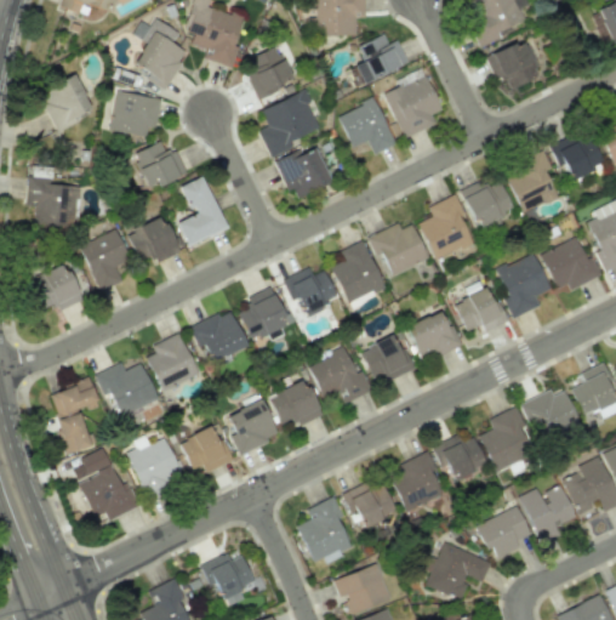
[(84,3),(109,11),(113,0),(63,0),(62,6),(80,12),(84,3)]
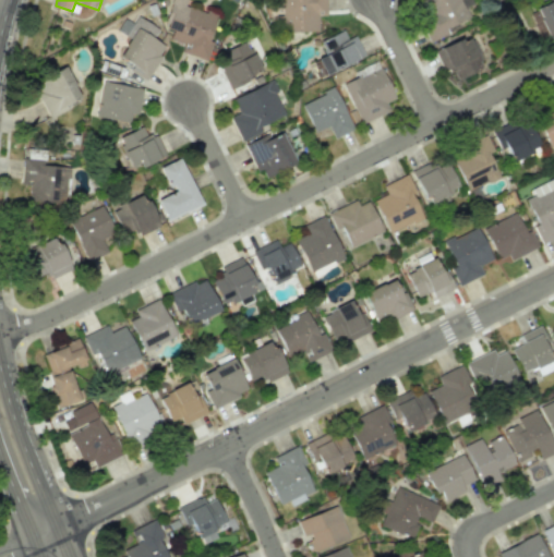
[(219,14),(188,4),(189,0),(177,0),(166,36),(189,43),(185,51),(211,59),(216,40),(212,39),(219,14)]
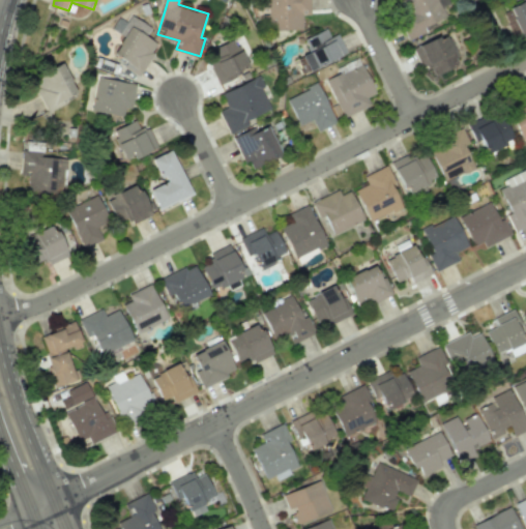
[(269,0),(270,29),(304,28),(304,13),(313,13),(312,0),(269,0)]
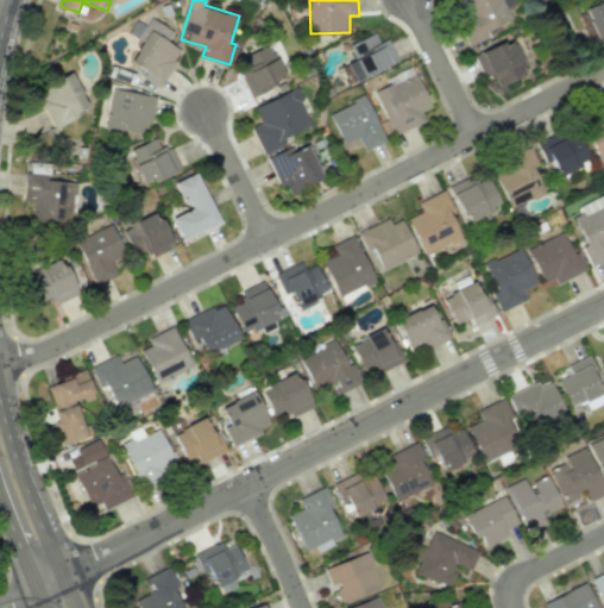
[(516,18),(511,8),(520,5),(517,0),(464,0),(473,20),(463,25),(471,45),(494,36),(491,29),(516,18)]
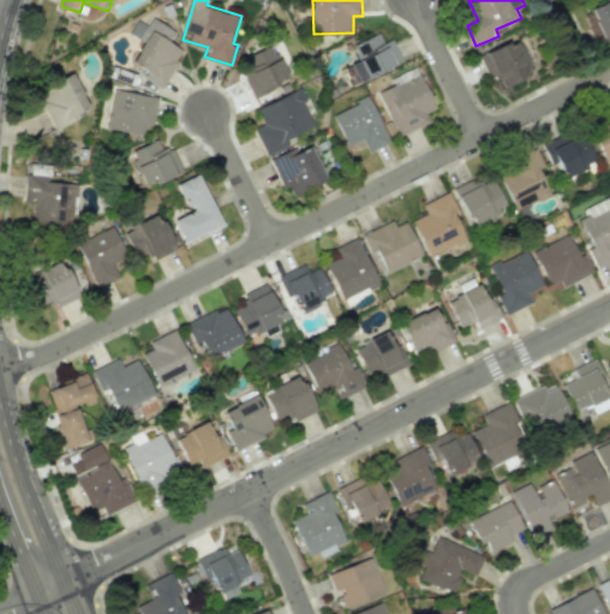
[(608,42),(609,41),(609,0),(592,9),(608,42)]
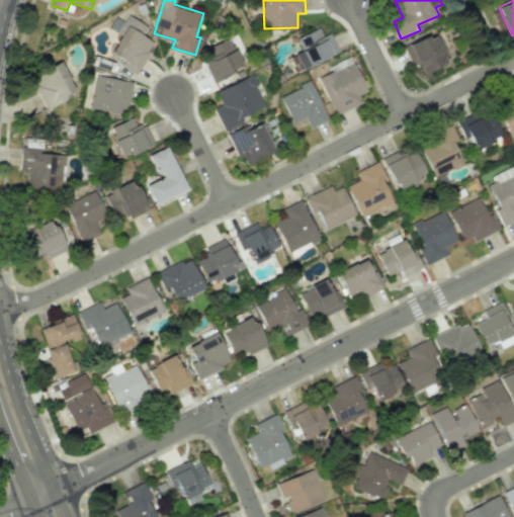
[(112,53),(142,70),(157,42),(146,35),(151,26),(131,14),(123,27),(119,25),(118,26),(114,24),(112,27),(123,33),(112,53)]
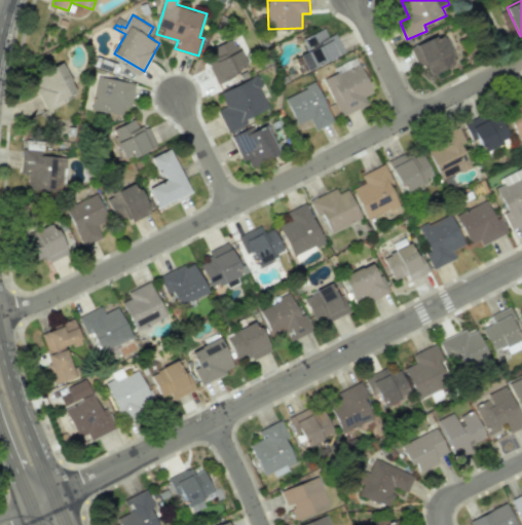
[(338,32),(330,36),(326,27),(303,38),(309,51),(303,54),(309,69),(346,51),(338,32)]
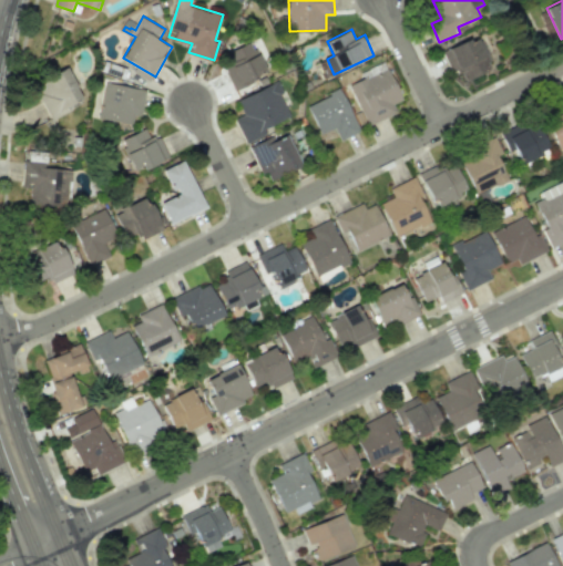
[(495,69),(480,34),(446,50),(457,74),(463,71),(468,80),(495,69)]
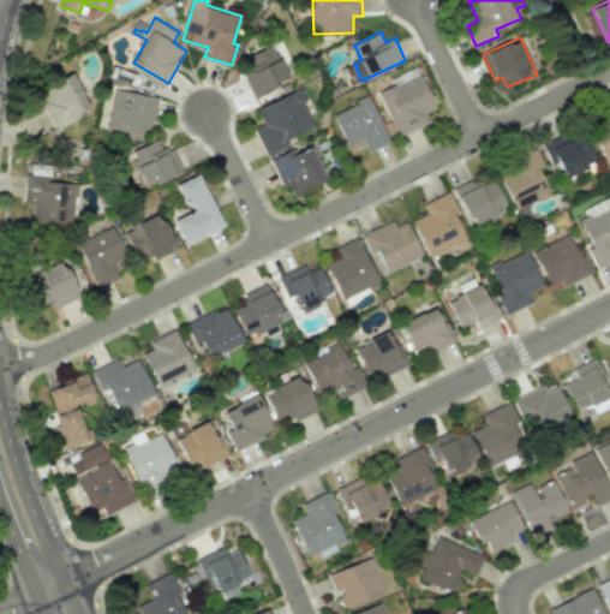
[(241,57),(256,97),(277,89),(275,82),(288,77),(277,45),(241,57)]
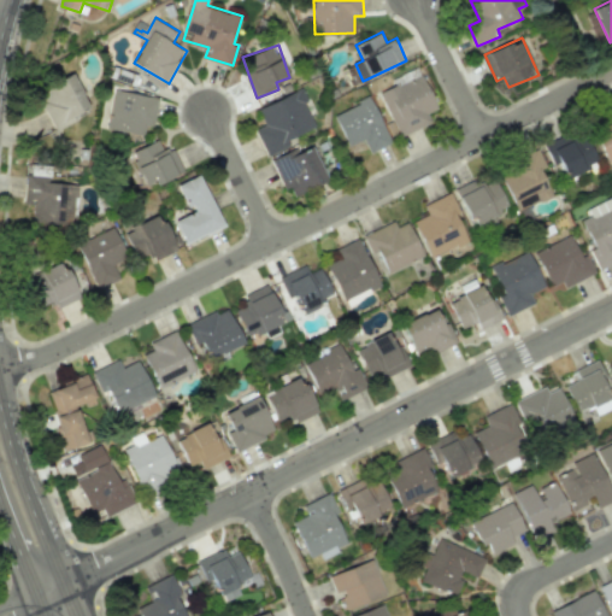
[(401,135),(435,122),(430,111),(440,109),(425,72),(383,89),(401,135)]
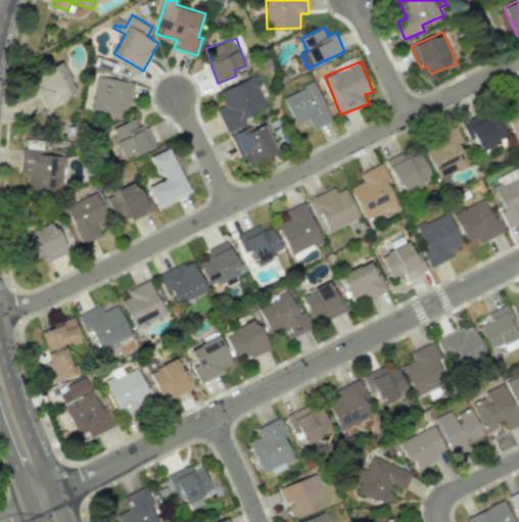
[(77,91),(65,62),(35,74),(48,109),(66,102),(64,95),(77,91)]
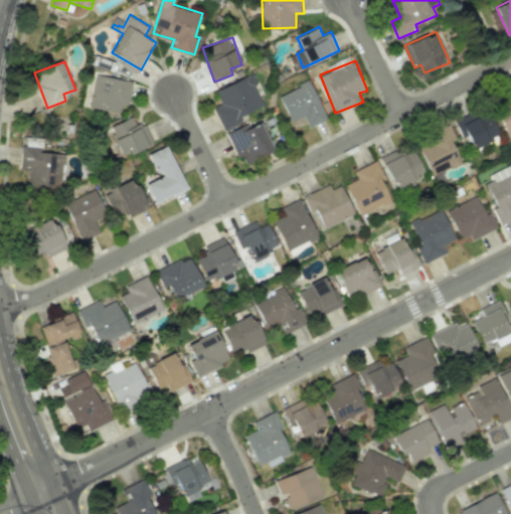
[(123,113),(124,103),(131,104),(135,80),(98,73),(92,107),(123,113)]
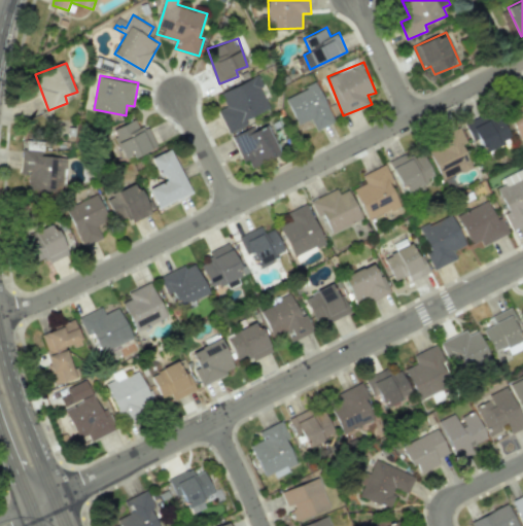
[(272,107),(259,76),(222,91),(229,106),(220,109),(231,132),(250,124),(248,117),(272,107)]
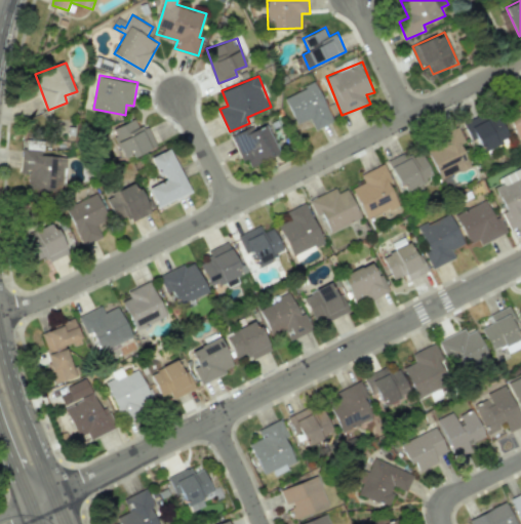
[(335,120),(317,81),(286,96),(299,123),(312,118),(317,129),(335,120)]
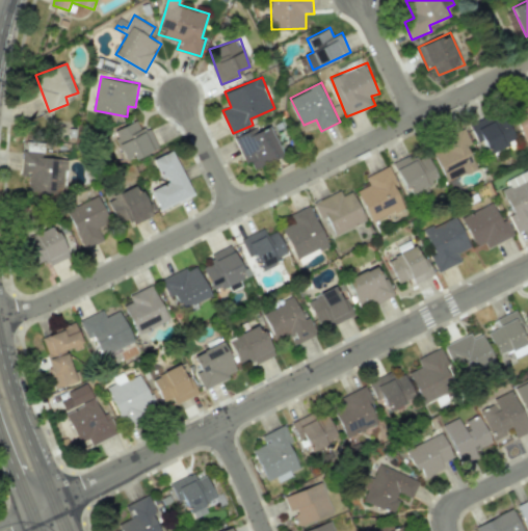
[(34,117),(49,112),(43,96),(28,101),(34,117)]
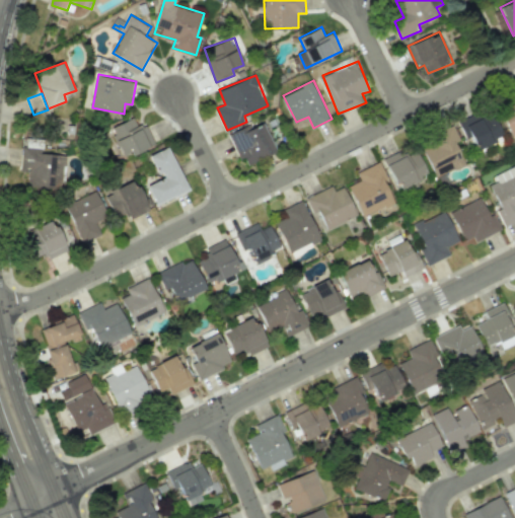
[(514,136),(514,97),(500,105),(514,136)]
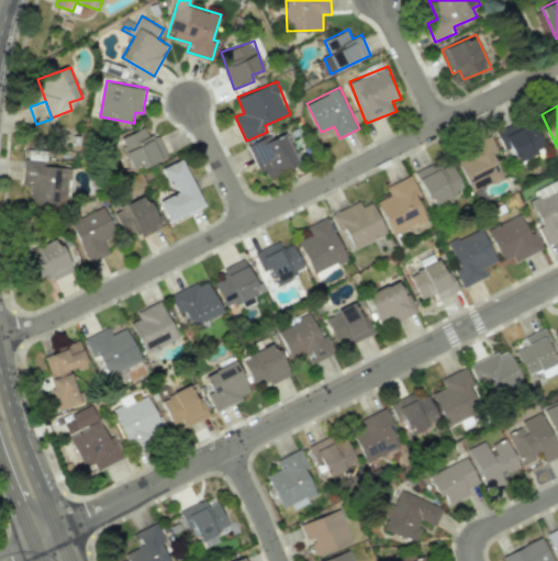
[(498,131),(506,149),(512,147),(519,161),(548,147),(536,121),(524,127),(521,120),(498,131)]
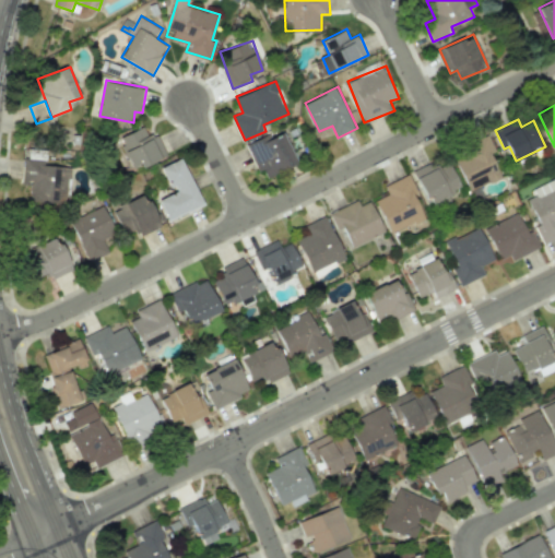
[(169,154),(160,132),(151,135),(146,126),(120,137),(134,169),(169,154)]
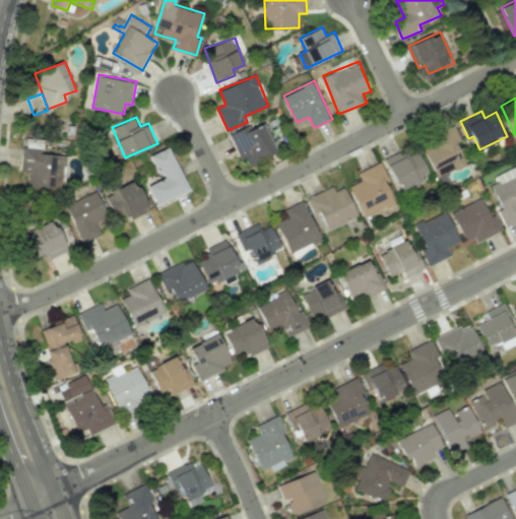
[(278,151),(266,124),(256,128),(253,123),(231,133),(242,158),(247,156),(250,164),(278,151)]
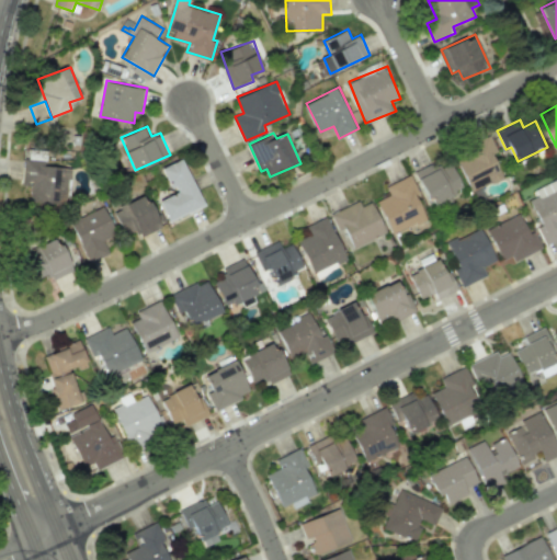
[(457,155),(474,191),(506,176),(495,152),(500,150),(493,138),(457,155)]
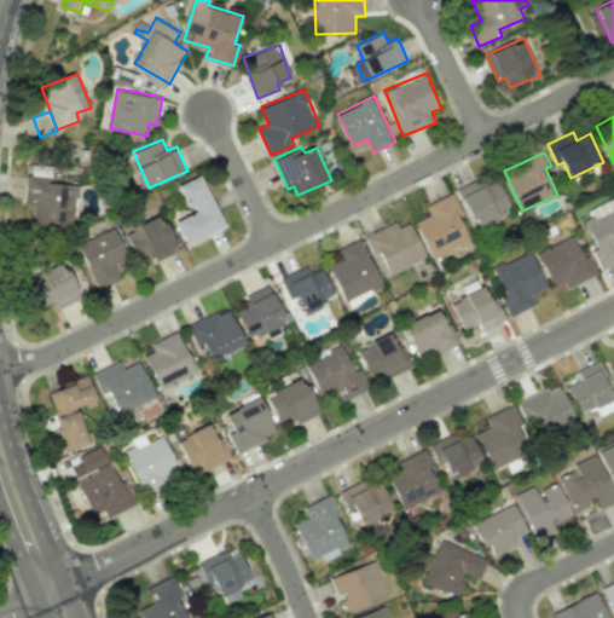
[(80,184),(51,182),(51,175),(29,174),(27,203),(36,203),(35,220),(76,224),(80,184)]
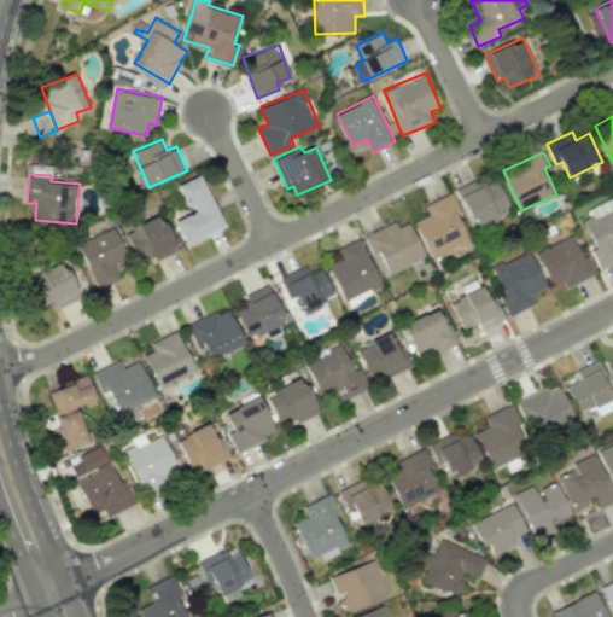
[(180,185),(192,211),(176,219),(187,243),(226,226),(203,174),(180,185)]
